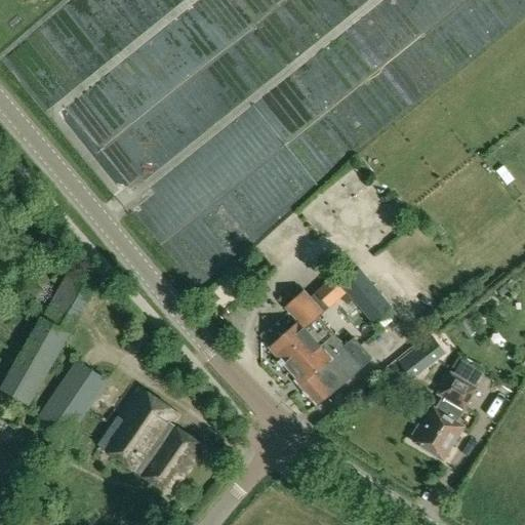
[(332,279),(346,294),(347,294),(372,324),(392,308),(359,268),(354,272),(348,265),(332,279)]
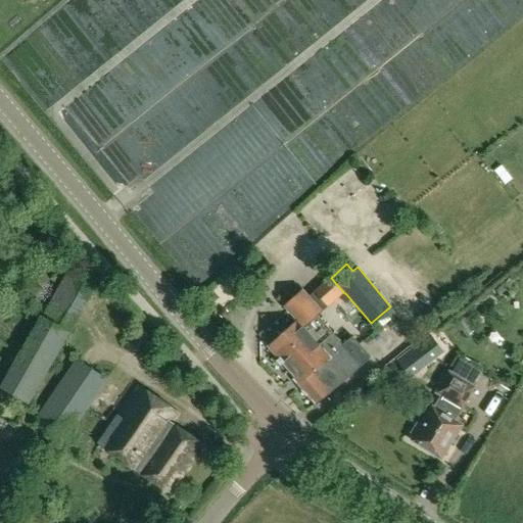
[(2,388),(29,405),(94,291),(65,275),(41,317),(2,388)]
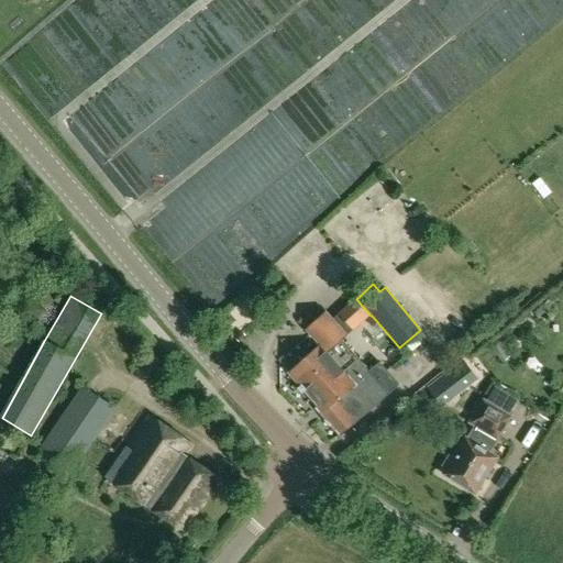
[(371,316),(356,299),(333,320),(326,312),(306,330),(320,345),(288,373),(301,387),(298,389),(302,395),(306,393),(323,414),(322,415),(341,435),(399,385),(379,363),(368,372),(342,341),(371,316)]
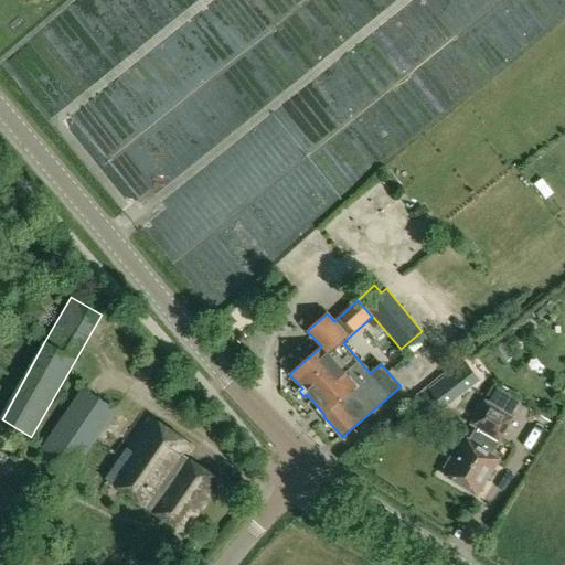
[(481,319),(469,329),(478,340),(490,330),(481,319)]
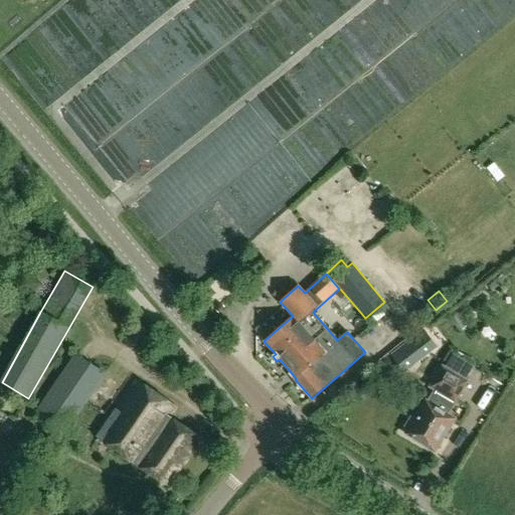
[(425,359),(411,341),(369,374),(384,391),(425,359)]
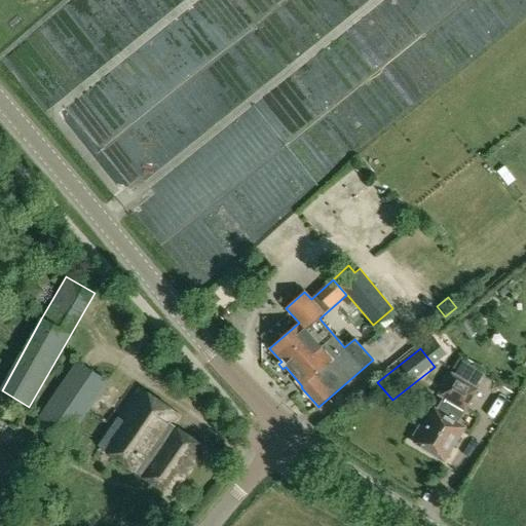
[(36,424),(67,444),(109,382),(78,362),(36,424)]
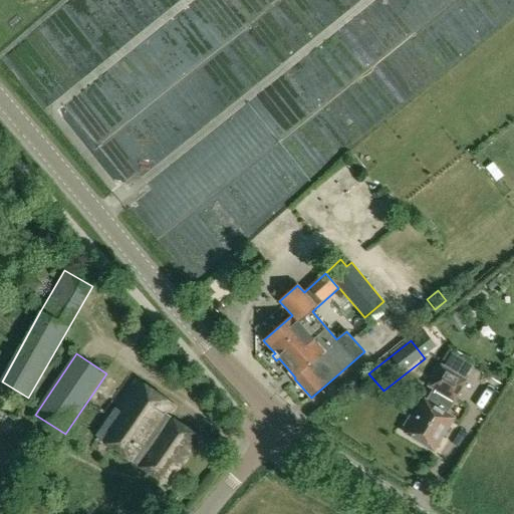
[(434,390),(426,402),(425,402),(415,419),(412,416),(406,426),(409,428),(406,433),(434,451),(453,419),(446,415),(453,402),(454,403),(466,381),(464,379),(473,366),(452,353),(443,367),(442,366),(430,388),(434,390)]
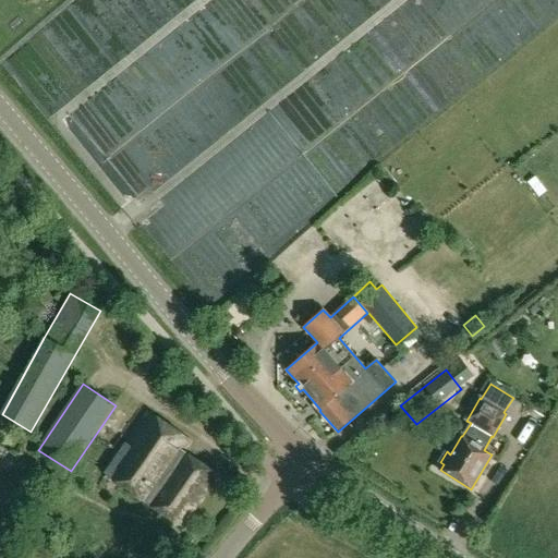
[(183,526),(217,477),(184,455),(191,445),(148,415),(108,475),(183,526)]
